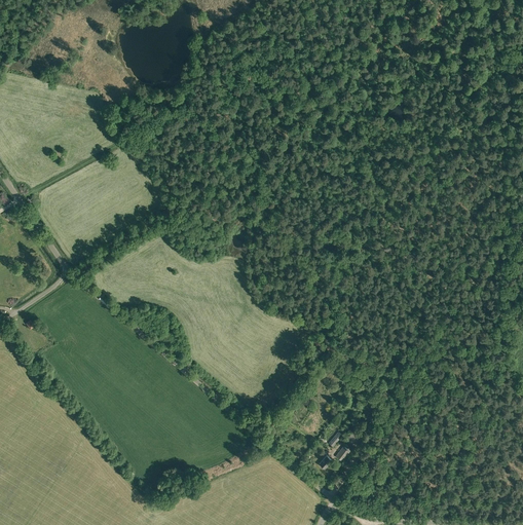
[(29,328),(33,325),(28,319),(24,322),(29,328)]
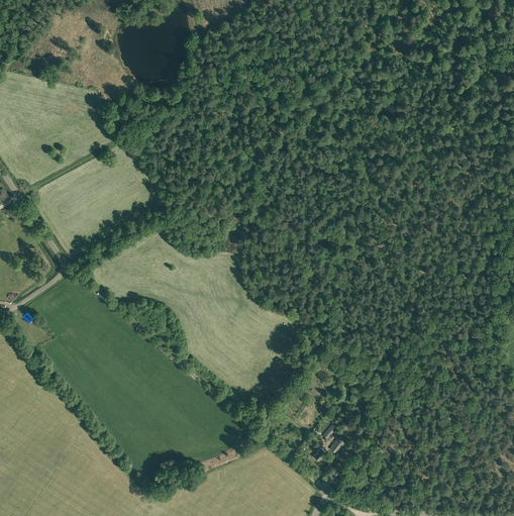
[(348,434),(352,428),(344,422),(340,427),(348,434)]
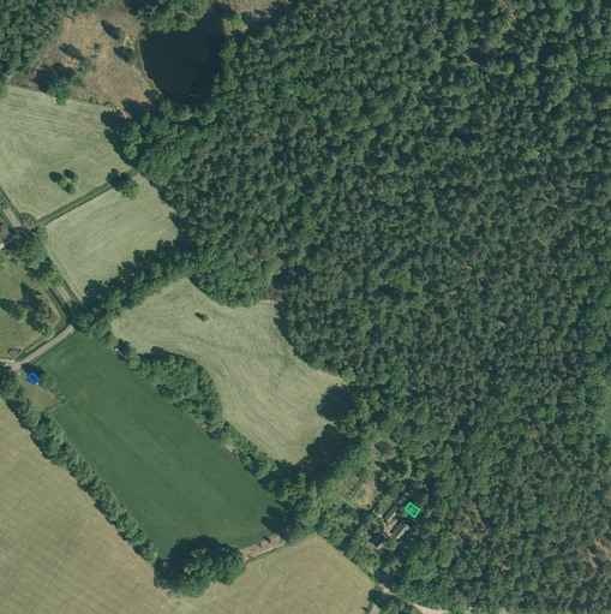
[(385,520),(396,507),(391,504),(381,517),(385,520)]
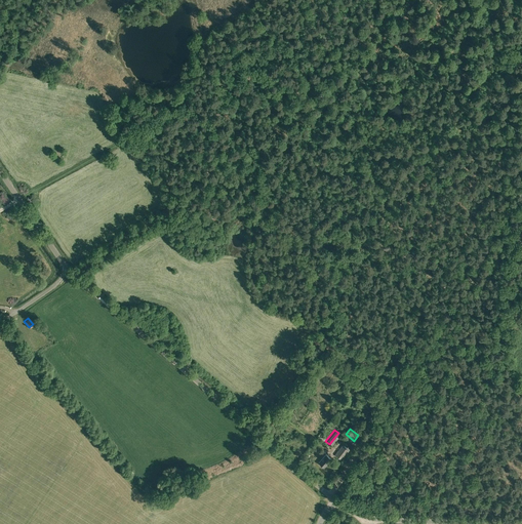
[(338,458),(347,448),(339,444),(332,454),(338,458)]
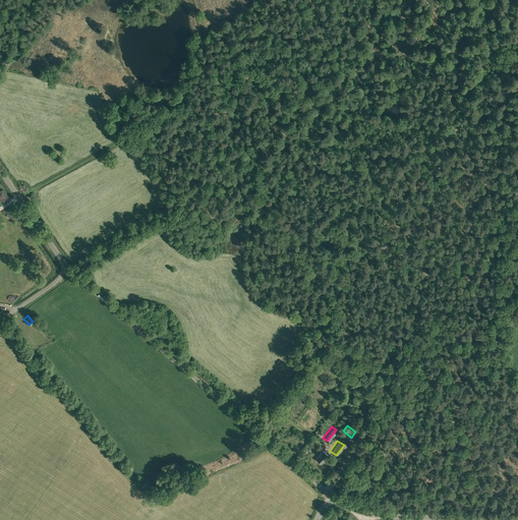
[(319,463),(326,455),(321,450),(313,458),(319,463)]
